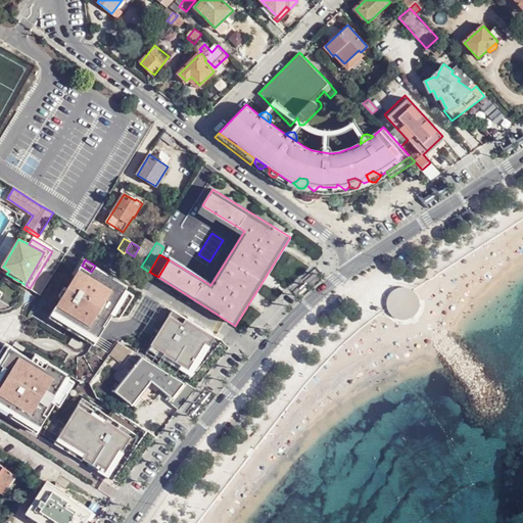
[(82,266),(55,310),(93,332),(106,310),(111,313),(126,290),(128,286),(108,274),(104,280),(98,276),(102,270),(95,266),(91,272),(82,266)]
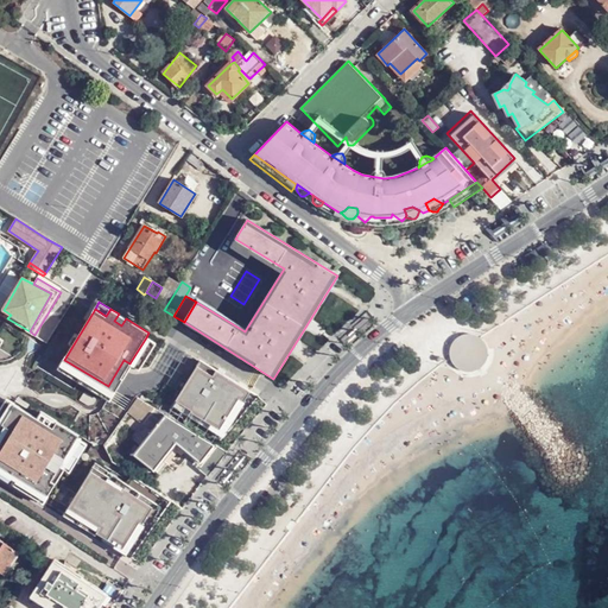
[(119,314),(114,321),(121,325),(126,318),(119,314)]
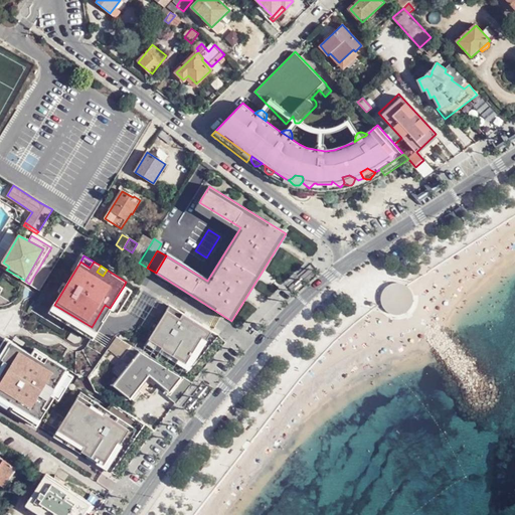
[(401,283),(397,282),(392,282),(389,284),(386,286),(383,289),(381,293),(380,297),(381,303),(384,309),(389,313),(395,314),(402,313),(407,310),(410,305),(412,298),(411,293),(409,289),(405,285),(401,283)]
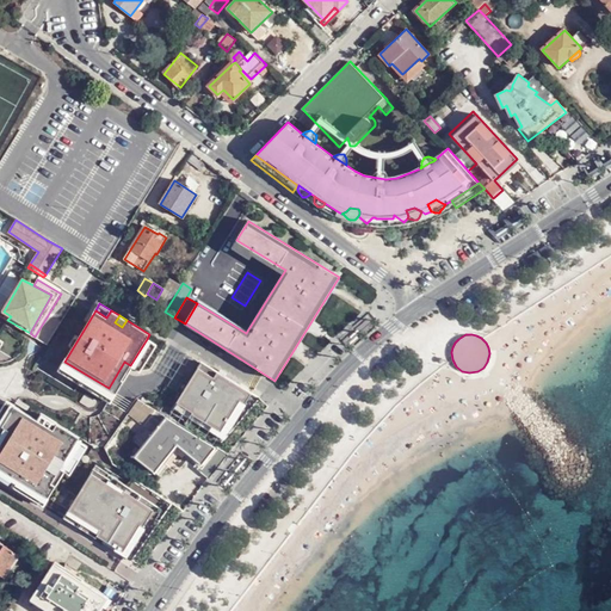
[(147,339),(130,365),(140,371),(155,345),(147,339)]
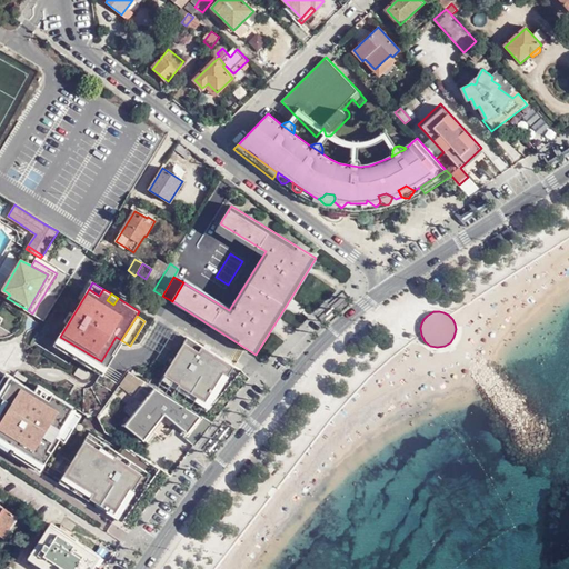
[(96,370),(101,361),(60,337),(55,346),(96,370)]
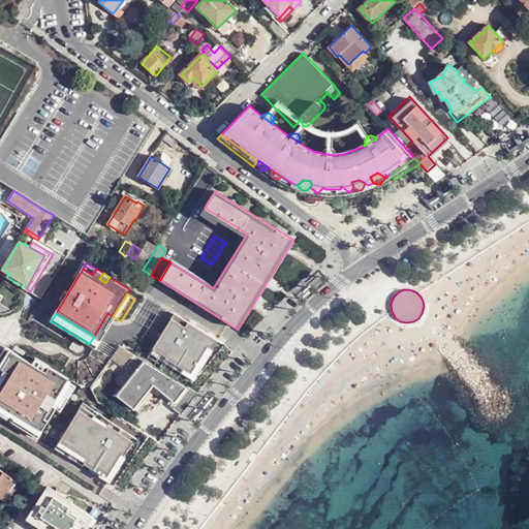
[(160,367),(186,382),(208,347),(217,353),(226,342),(189,319),(187,323),(173,315),(149,354),(163,363),(160,367)]
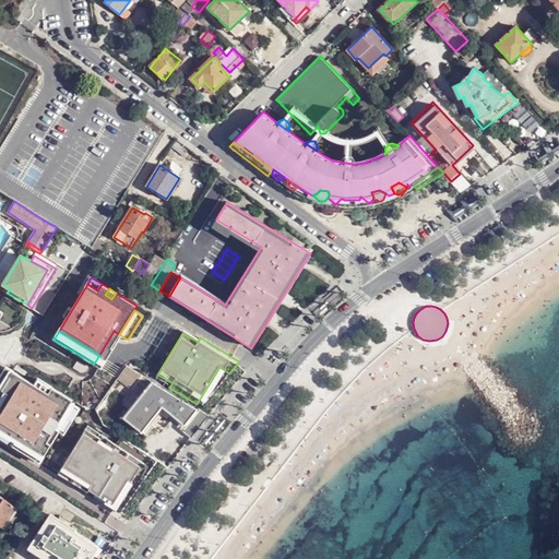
[(191,439),(210,416),(128,365),(117,381),(121,384),(131,390),(121,403),(129,409),(123,417),(147,435),(155,427),(151,423),(163,407),(185,425),(181,430),(191,439)]
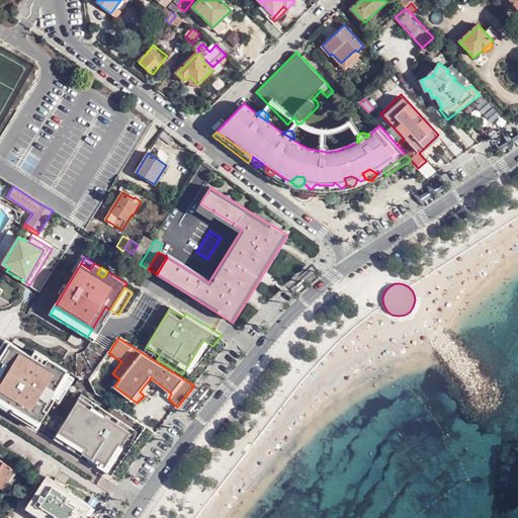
[(182,374),(186,376),(212,346),(203,340),(182,374)]
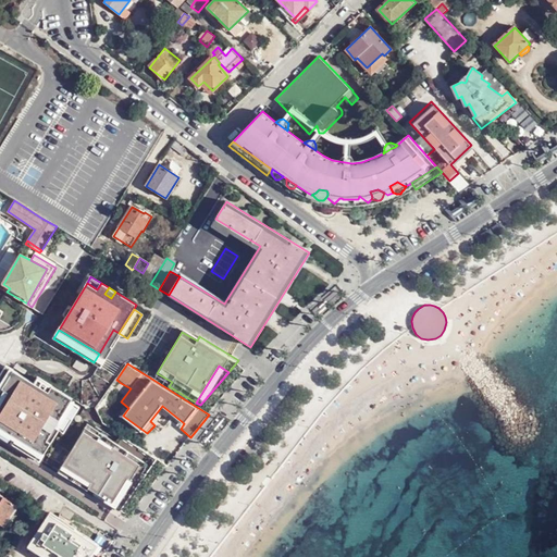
[(0,378),(0,387),(3,390),(14,371),(8,367),(0,378)]
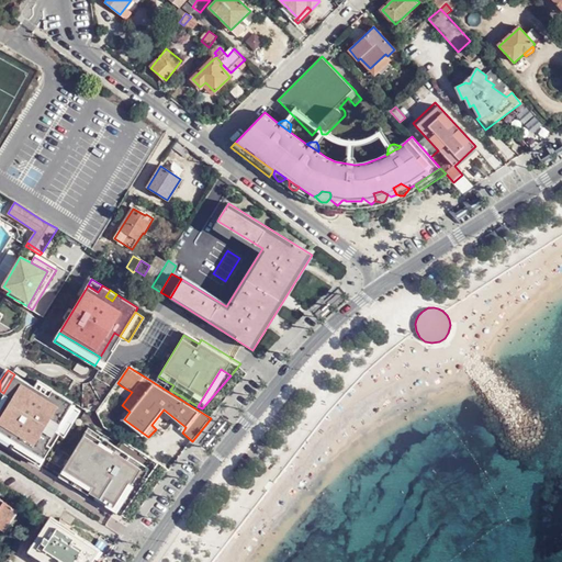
[(57,430),(75,403),(54,390),(49,395),(35,386),(14,374),(3,393),(9,396),(2,407),(0,411),(0,429),(37,452),(44,441),(53,428),(57,430)]
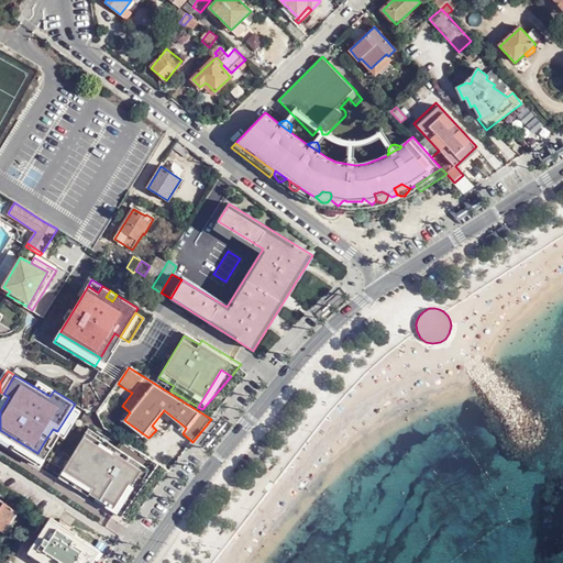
[(35,387),(50,396),(54,390),(40,382),(35,387)]
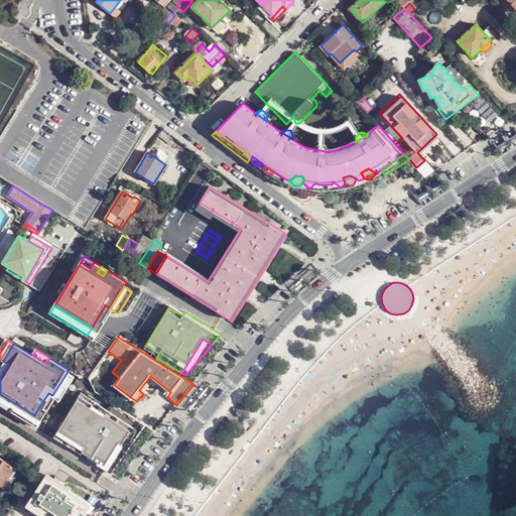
[(108,352),(92,373),(96,376),(112,355),(108,352)]
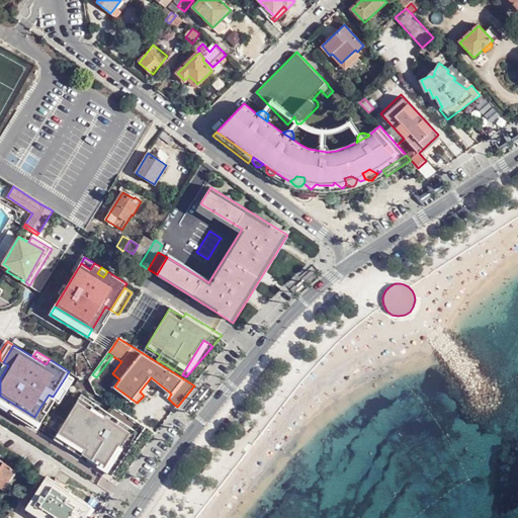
[(0,366),(0,373),(2,375),(8,365),(3,362),(0,366)]
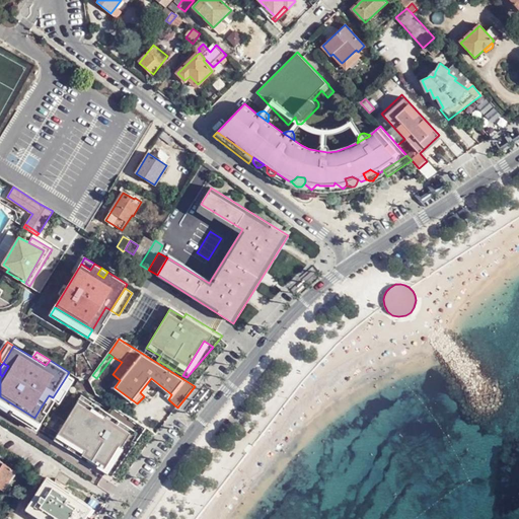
[(69,372),(53,397),(61,403),(77,377),(69,372)]
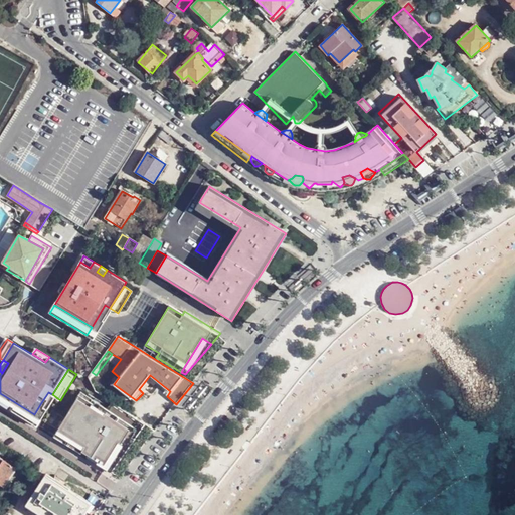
[(83,392),(80,397),(110,415),(117,405),(114,403),(110,409),(83,392)]
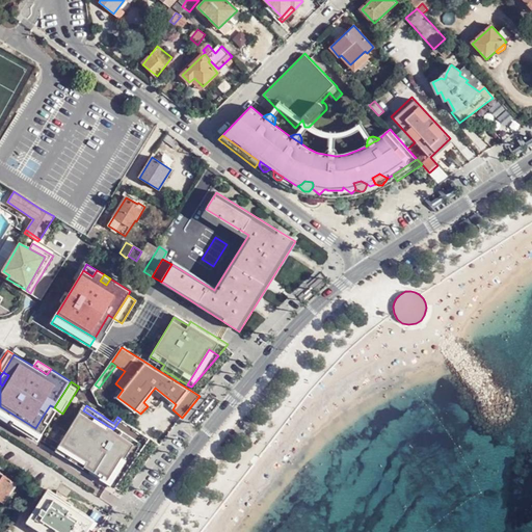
[(35,428),(0,406),(0,417),(40,442),(51,423),(42,418),(35,428)]
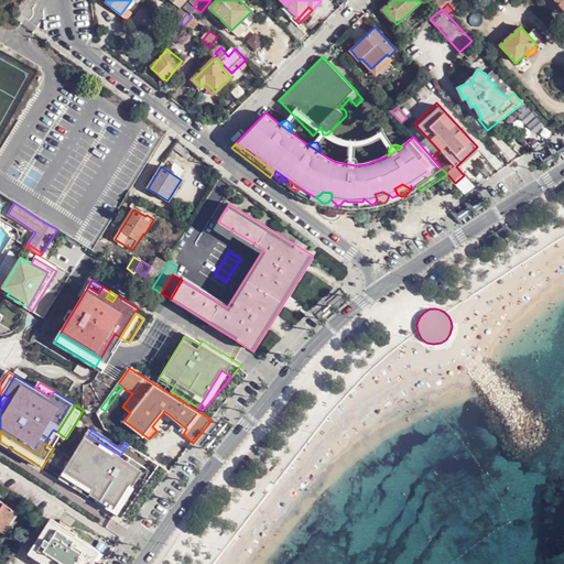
[(120,455),(88,435),(65,470),(79,480),(94,489),(90,495),(106,505),(105,506),(122,518),(128,509),(125,507),(137,488),(133,486),(151,459),(128,444),(120,455)]
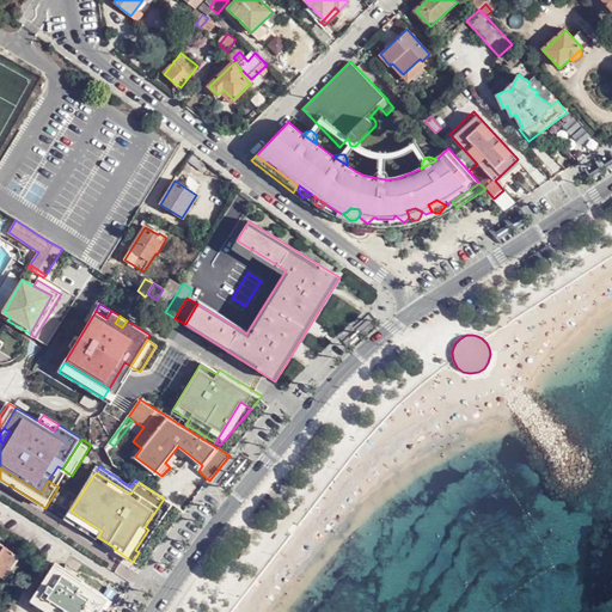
[(171,503),(164,499),(145,527),(148,530),(135,550),(139,552),(171,503)]
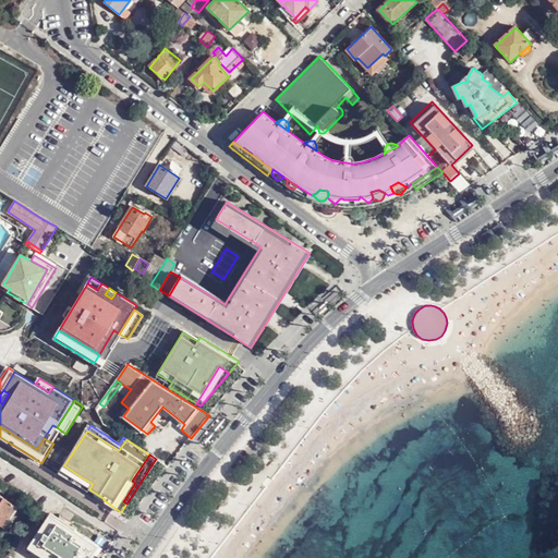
[(75,481),(89,489),(93,484),(79,475),(75,481)]
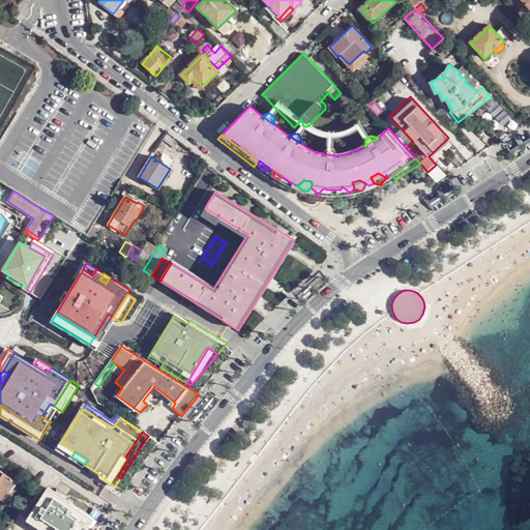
[(16,480),(11,478),(9,477),(7,475),(0,470),(0,497),(5,501),(18,482),(16,480)]
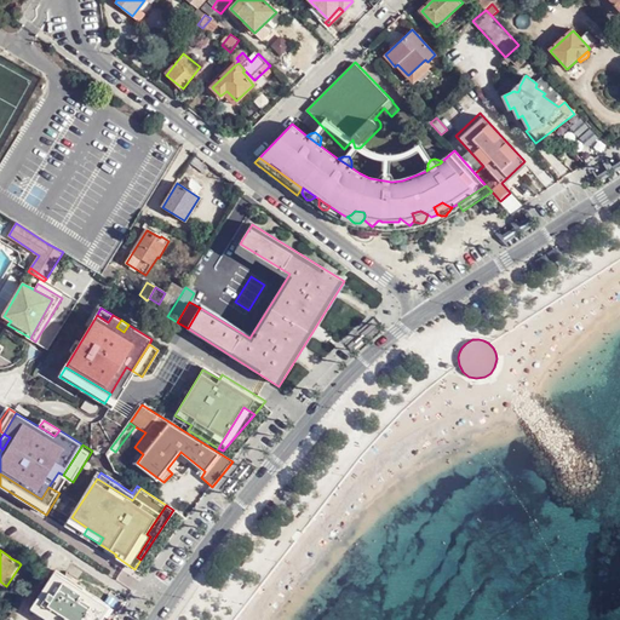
[(57,572),(32,608),(50,619),(102,619),(112,607),(57,572)]
